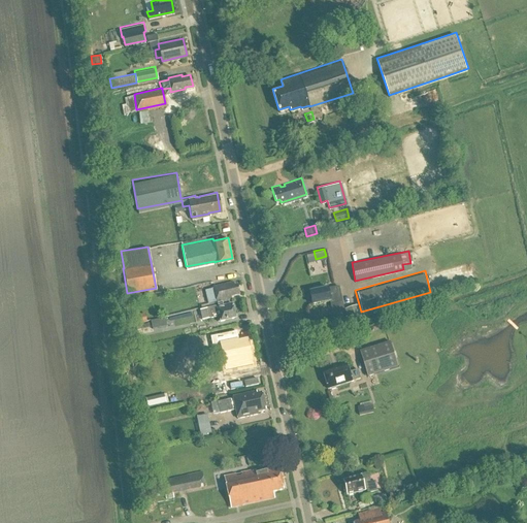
[(233,283),(232,279),(212,284),(217,300),(231,297),(230,293),(239,291),(237,282),(233,283)]
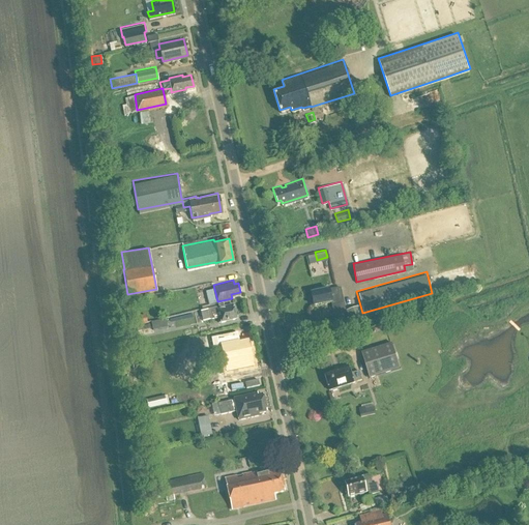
[(345,310),(339,284),(339,285),(328,287),(328,286),(321,288),(320,288),(318,288),(318,289),(311,290),(313,302),(314,302),(314,303),(320,301),(330,299),(331,301),(333,301),(335,312),(345,310)]
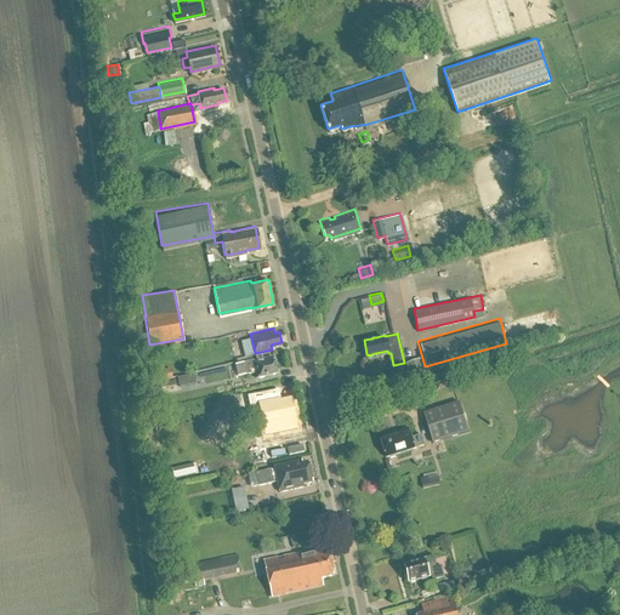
[(276,369),(278,366),(277,363),(274,363),(272,354),(262,357),(259,358),(259,357),(252,358),(252,357),(244,359),(234,362),(238,373),(255,369),(256,375),(276,371),(277,371),(276,369)]
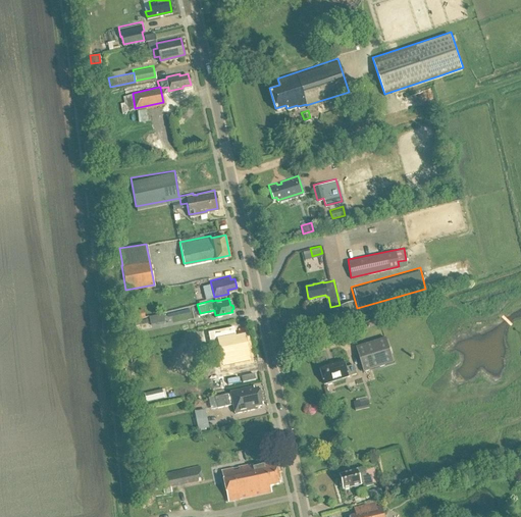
[(344,316),(355,313),(350,298),(339,302),(344,316)]
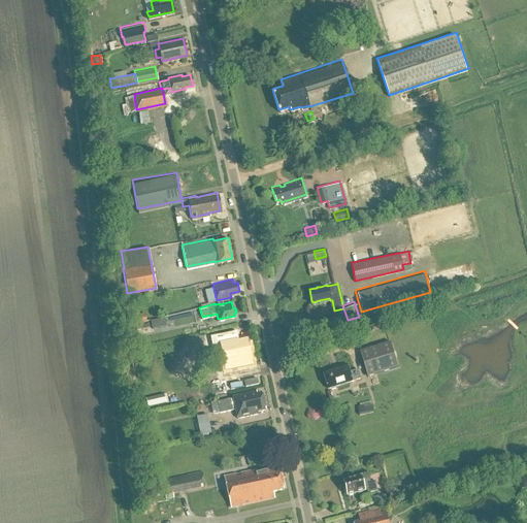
[(143,311),(131,314),(133,321),(145,319),(143,311)]
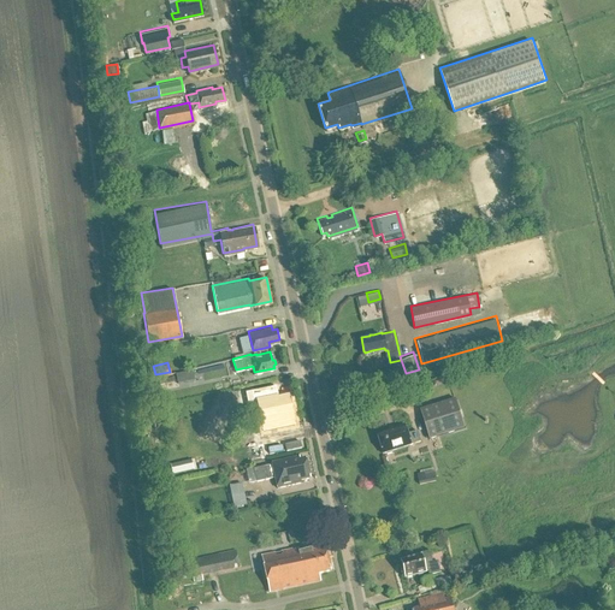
[(183,368),(175,371),(177,380),(185,378),(183,368)]
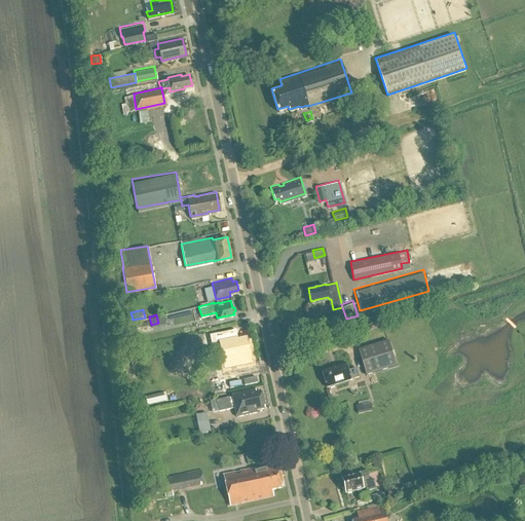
[(344,317),(336,318),(338,327),(346,325),(344,317)]
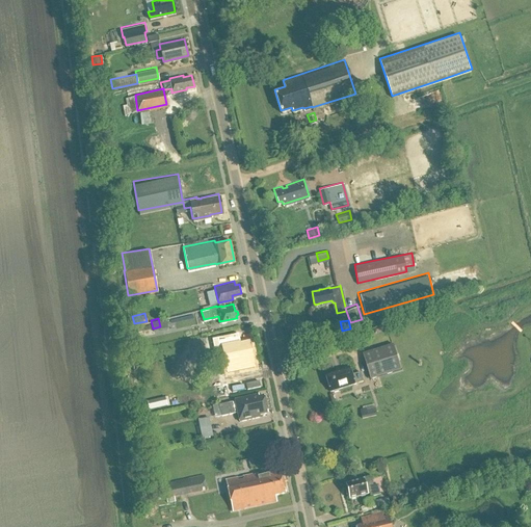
[(249,362),(253,362),(248,340),(239,342),(237,327),(213,332),(215,344),(223,343),(227,366),(235,365),(235,367),(243,366),(249,365),(249,362)]
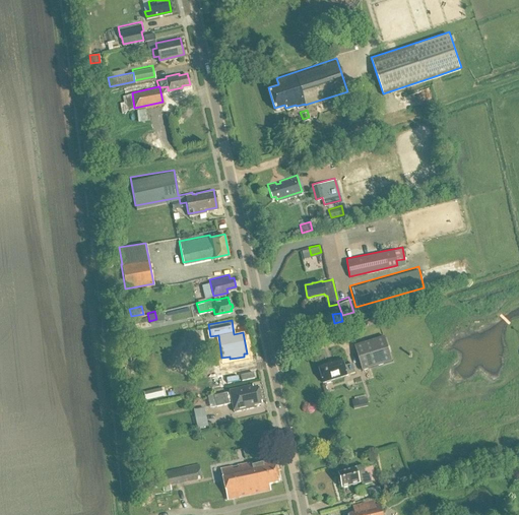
[(361,368),(391,358),(383,333),(353,343),(361,368)]
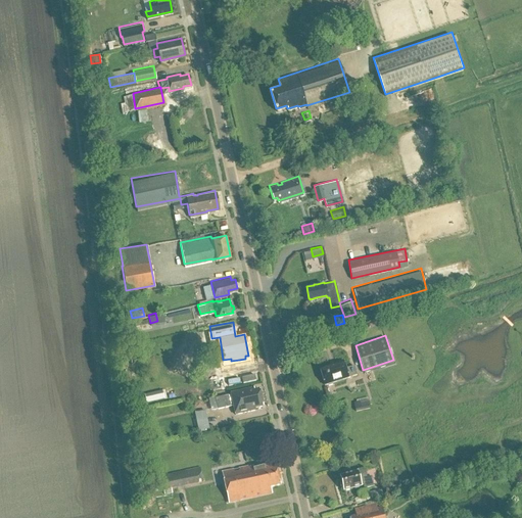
[(332,379),(356,372),(353,363),(345,365),(342,357),(334,360),(334,361),(319,366),(324,382),(326,381),(327,382),(331,381),(332,379)]
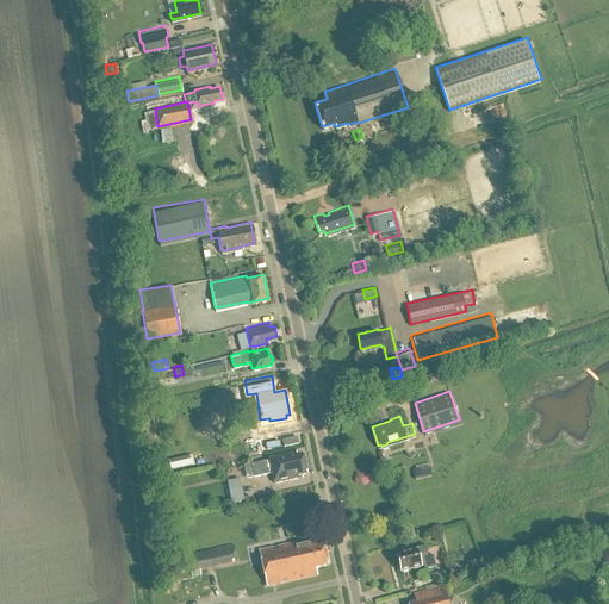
[(296,452),(296,448),(294,448),(294,449),(268,455),(268,456),(250,460),(253,473),(272,469),(273,480),(297,474),(297,472),(306,469),(302,450),(296,452)]
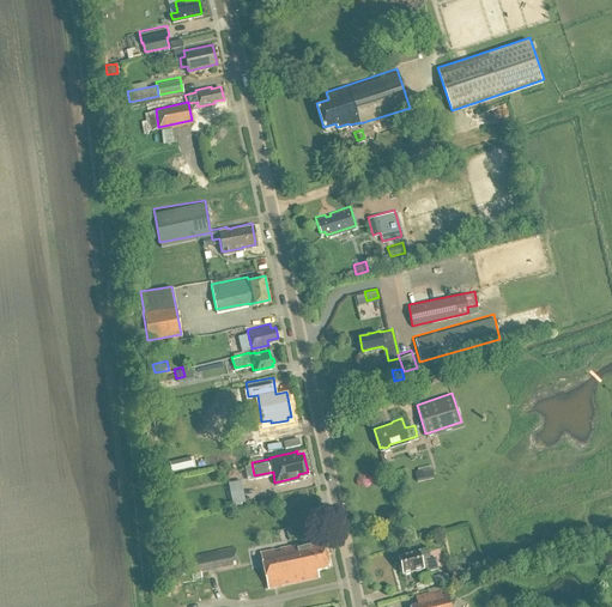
[(180,456),(182,466),(192,463),(189,454),(180,456)]
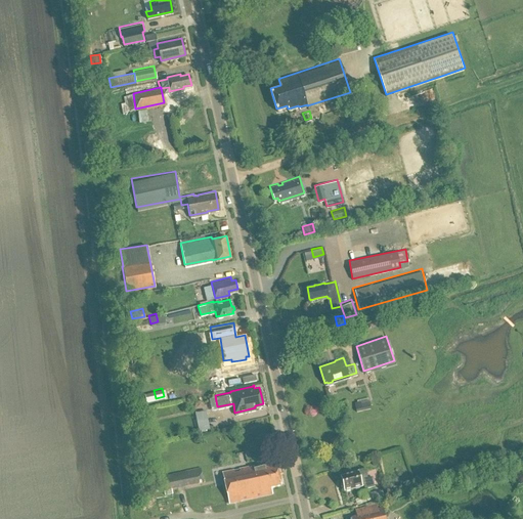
[(367,395),(356,398),(356,399),(353,400),(355,409),(361,407),(361,406),(369,404),(367,395)]
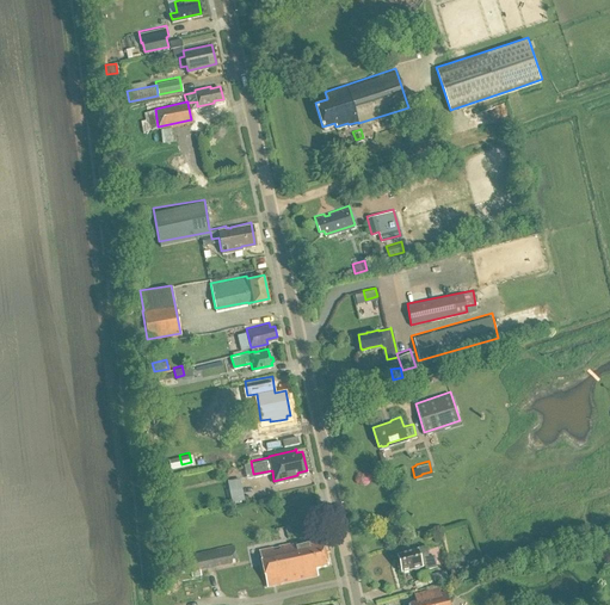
[(242,473),(229,475),(235,497),(247,494),(242,473)]
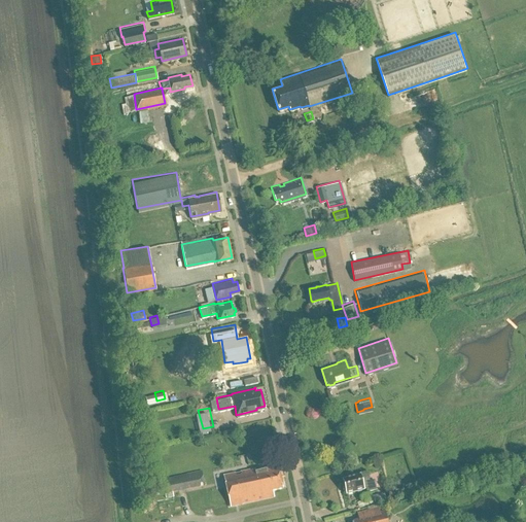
[(144,425),(146,439),(154,438),(152,424),(144,425)]
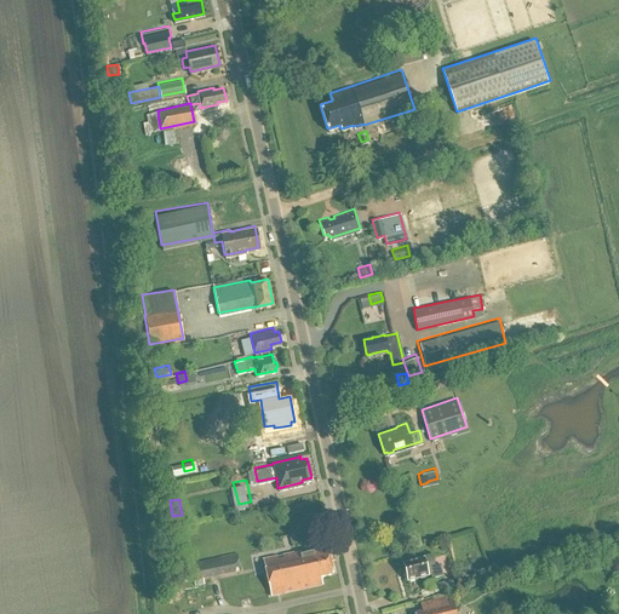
[(299,547),(262,556),(269,584),(281,581),(284,590),(321,580),(320,574),(332,571),(327,549),(314,551),(314,547),(299,550),(299,547)]
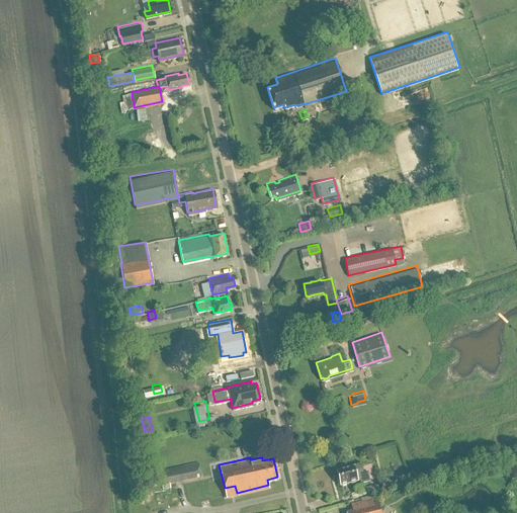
[(157,483),(200,474),(196,458),(154,467),(157,483)]
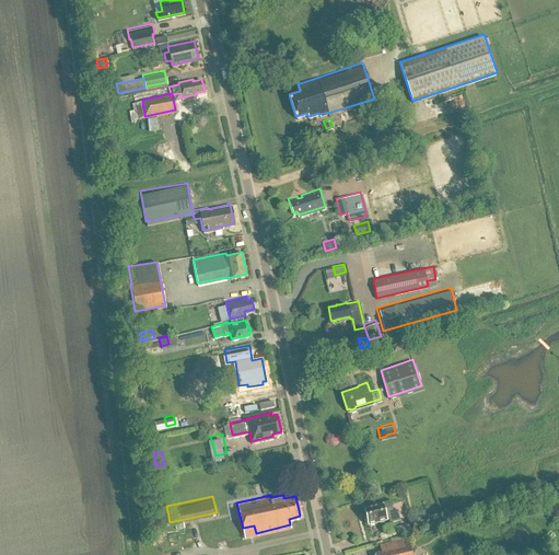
[(392,509),(389,500),(382,503),(382,501),(374,504),(375,505),(363,507),(365,515),(364,516),(365,519),(367,519),(368,522),(377,519),(380,520),(383,519),(384,518),(386,517),(385,517),(388,516),(389,520),(399,518),(397,508),(392,509)]
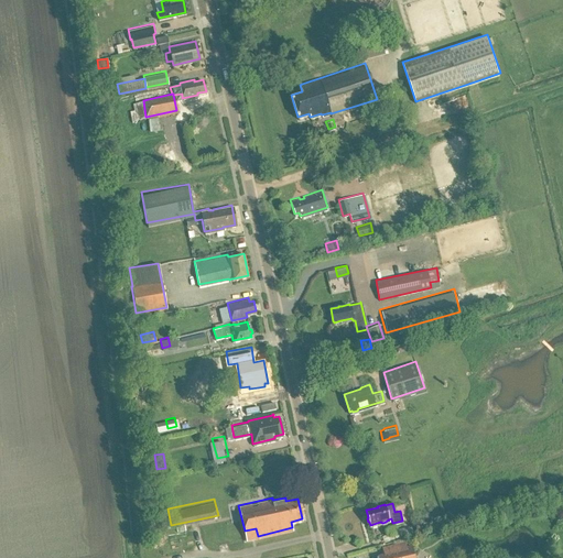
[(420,513),(420,514),(422,522),(429,520),(431,518),(429,511),(425,512),(420,513)]
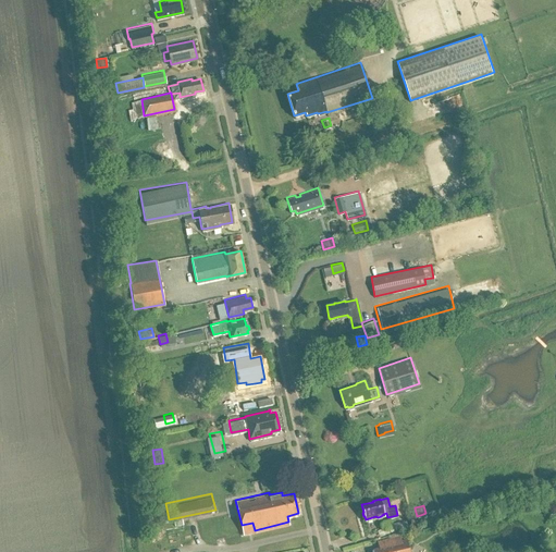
[(405,518),(388,522),(391,529),(407,526),(405,518)]
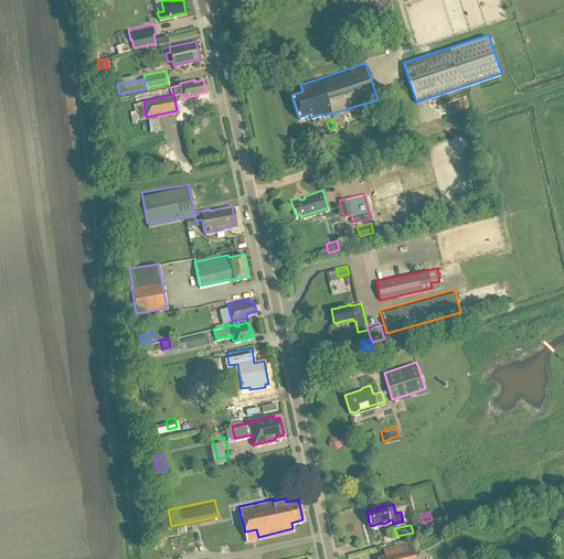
[(406,545),(405,540),(389,545),(390,549),(382,550),(382,554),(376,555),(376,558),(415,558),(412,544),(406,545)]
